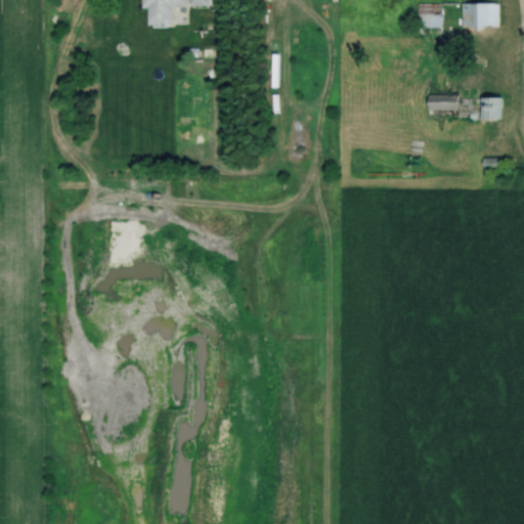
[(207,0),(140,0),(141,8),(146,8),(146,27),(170,27),(170,6),(207,6),(207,0)]
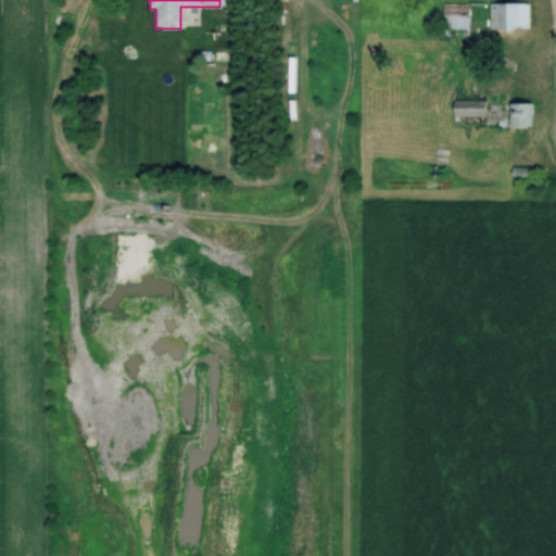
[(527,2),(489,2),(489,29),(528,28),(527,2)]
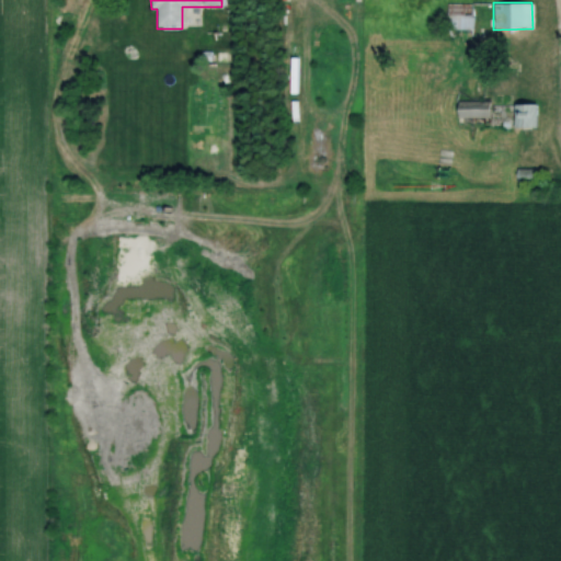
[(472,3),(447,3),(447,29),(472,29),(472,3)]
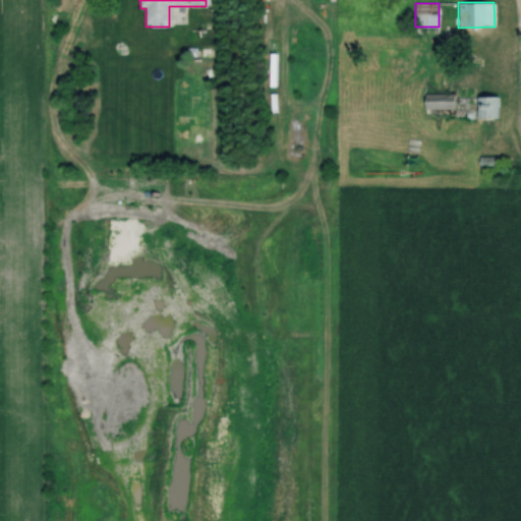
[(424,109),(454,109),(454,94),(424,94),(424,109)]
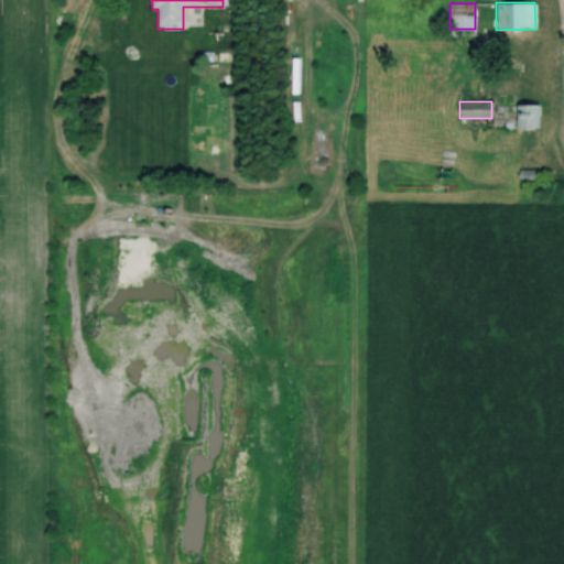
[(539,128),(539,104),(518,104),(518,128),(539,128)]
